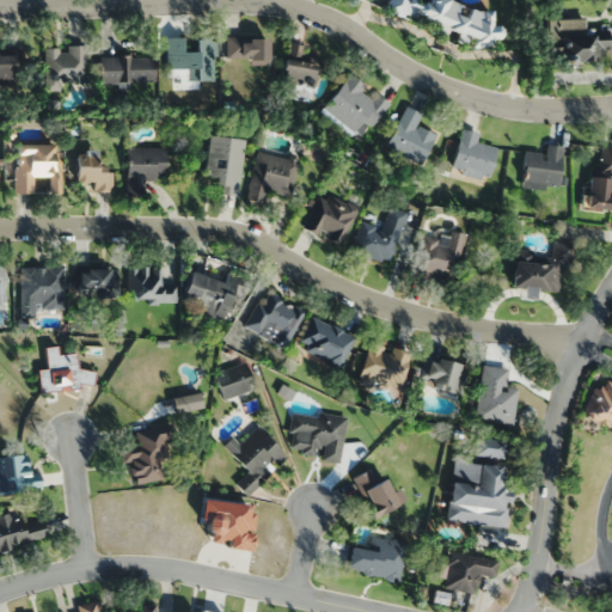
[(389,0),(385,12),(434,26),(433,31),(471,43),(471,46),(487,50),(491,38),(497,40),(501,29),(487,24),(490,14),(442,0),(428,0),(427,5),(414,1),(414,0),(389,0)]
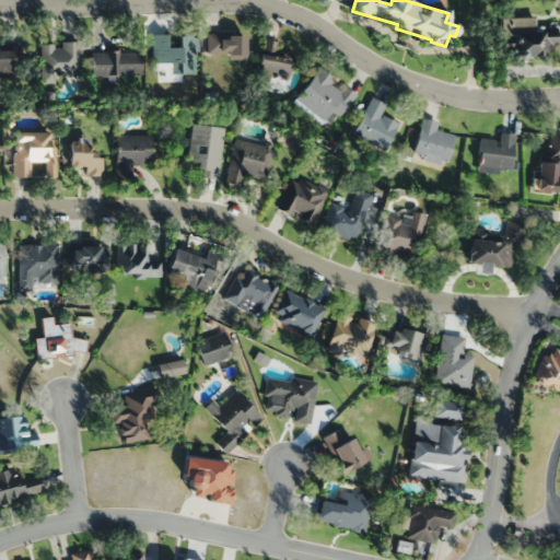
[(535,18),(499,19),(500,56),(557,54),(556,26),(535,27),(535,18)]
